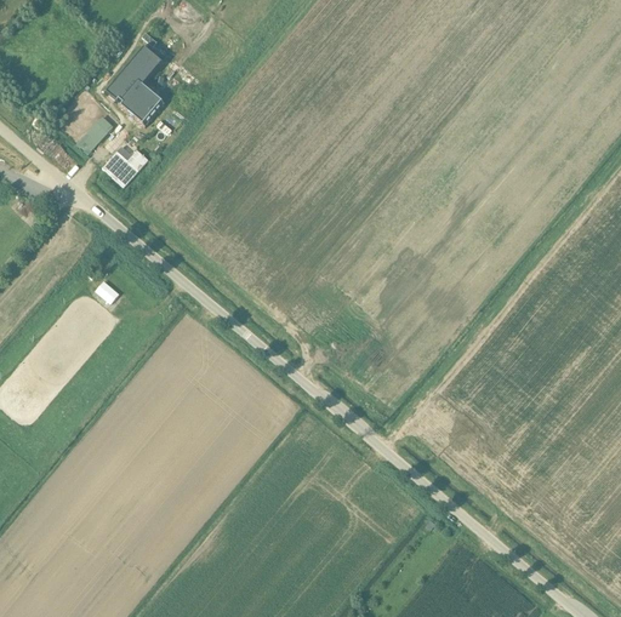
[(142,45),(103,91),(118,102),(119,101),(123,103),(120,106),(143,125),(161,102),(144,87),(164,63),(142,45)]
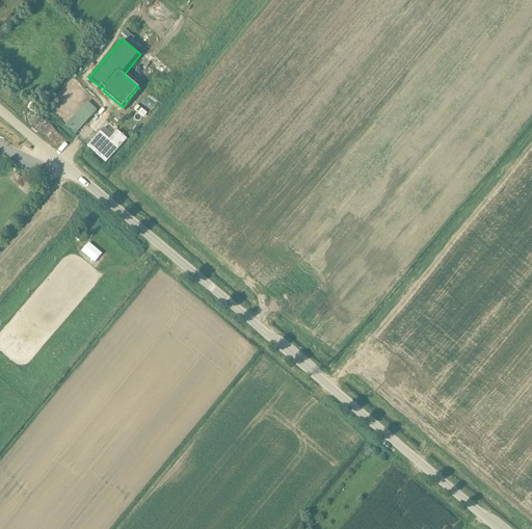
[(74,113),(83,123),(92,113),(83,105),(74,113)]
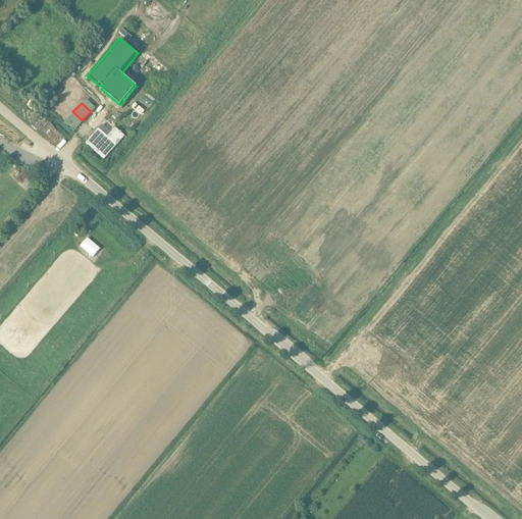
[(98,126),(86,141),(104,157),(124,135),(115,125),(111,131),(107,135),(98,126)]
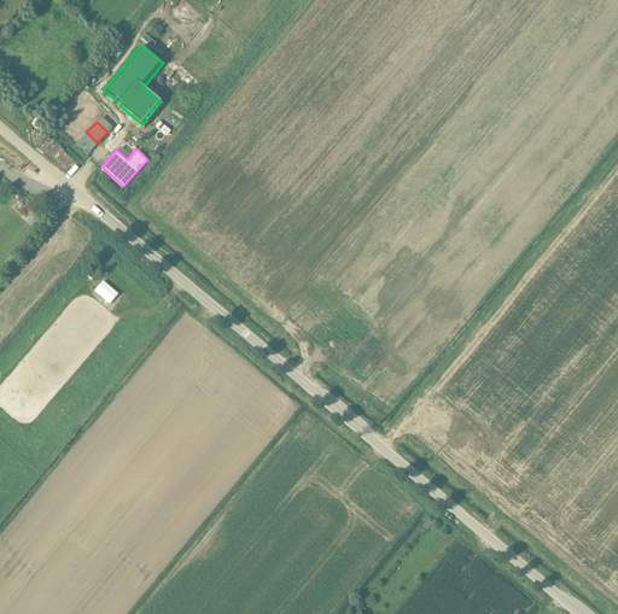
[(97,262),(87,273),(92,278),(101,267),(97,262)]
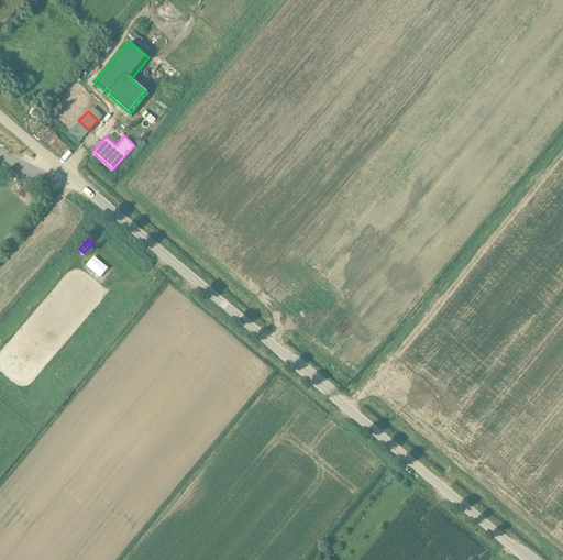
[(95,254),(86,264),(100,276),(108,266),(95,254)]
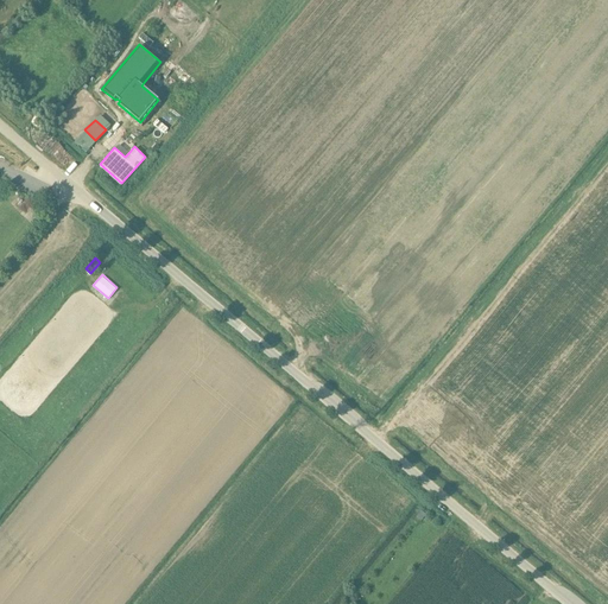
[(422,509),(416,515),(422,519),(424,516),(426,514),(426,513),(422,509)]
